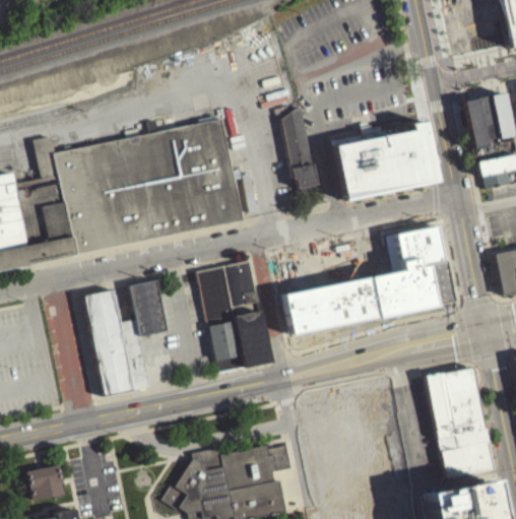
[(515,0),(494,0),(500,24),(503,40),(506,54),(515,52),(515,0)]
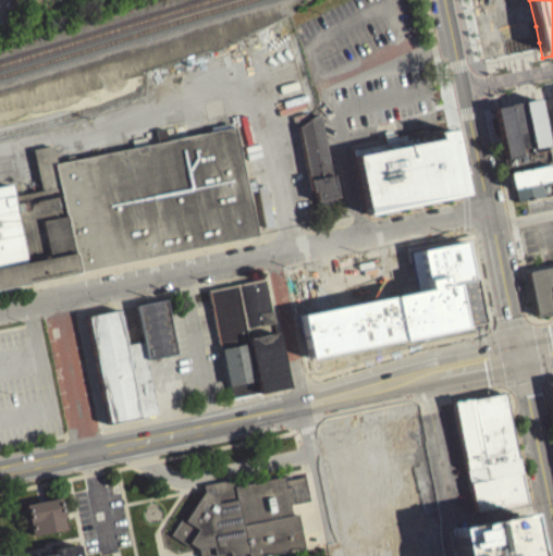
[(538,106),(548,152),(532,156),(531,151),(518,155),(520,162),(504,165),(493,115),(538,106)]
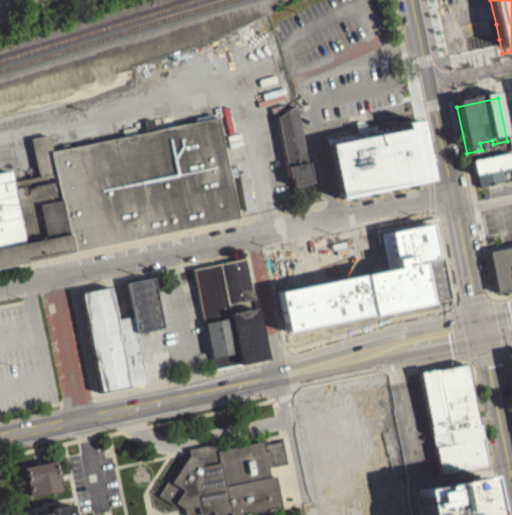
[(280,117),(291,176),(294,176),(296,185),(314,182),(299,107),(293,108),(280,117)]
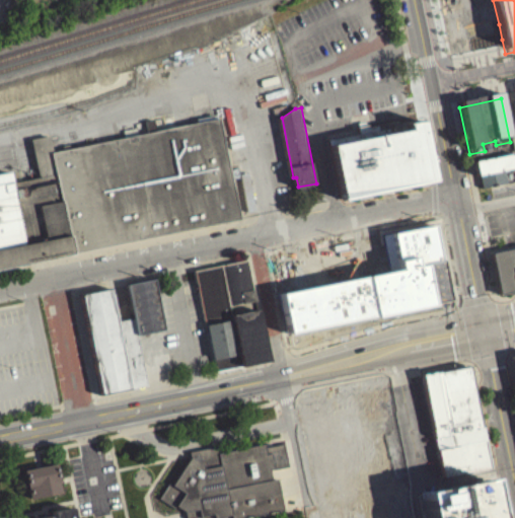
[(0,173),(12,171),(15,183),(43,177),(34,139),(53,136),(57,152),(222,119),(242,218),(74,252),(0,267),(0,173)]
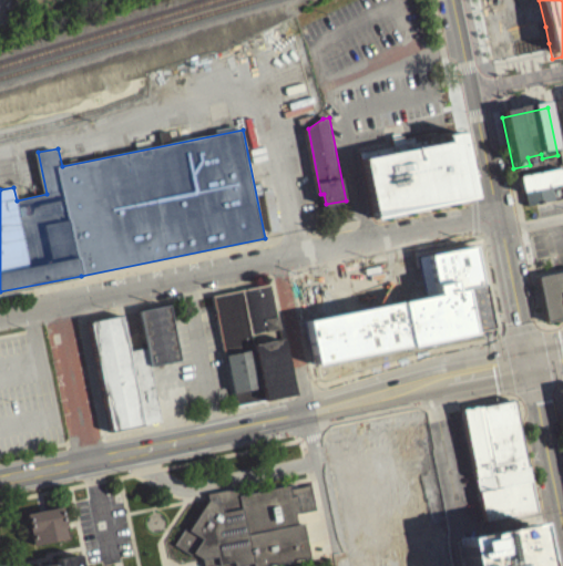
[(463,131),(447,134),(448,142),(364,158),(376,218),(477,198),(463,131)]
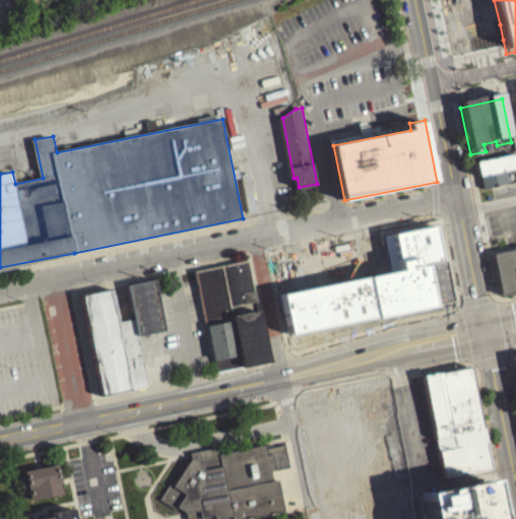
[(473,168),(477,183),(514,175),(511,160),(473,168)]
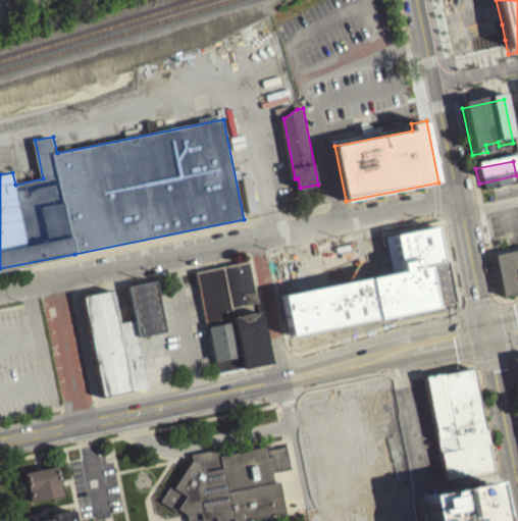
[(483,184),(485,195),(511,190),(508,178),(483,184)]
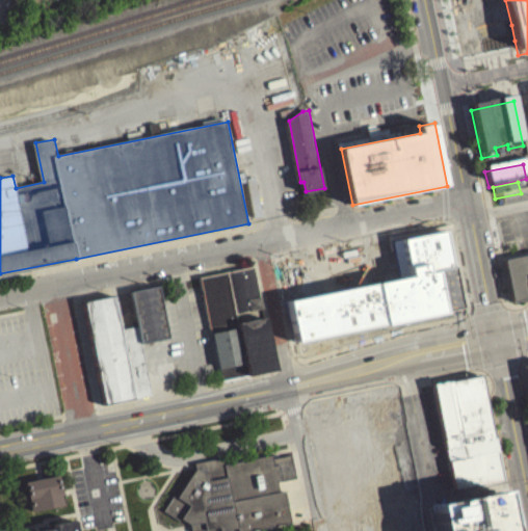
[(291,299),(403,277),(396,240),(448,230),(455,265),(465,313),(300,345),(291,299)]
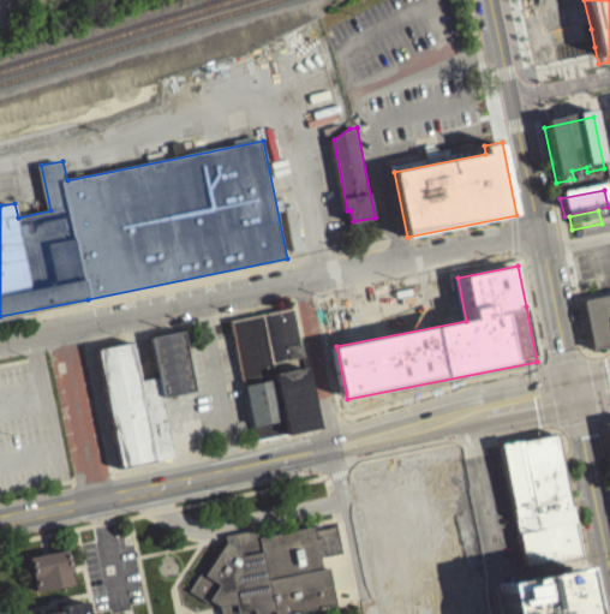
[(609,345),(597,347),(587,302),(609,297),(609,345)]
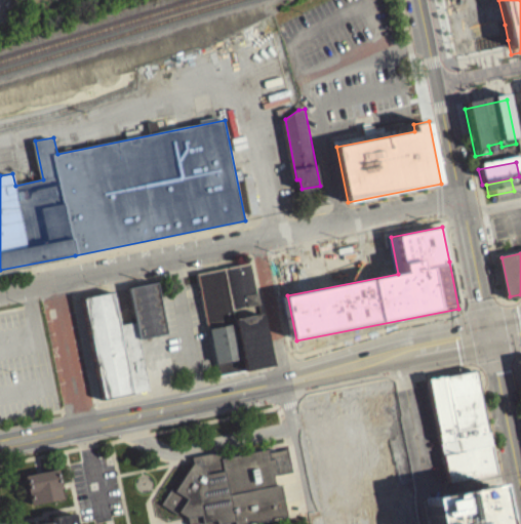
[(272,374),(255,272),(201,280),(217,384),(272,374)]
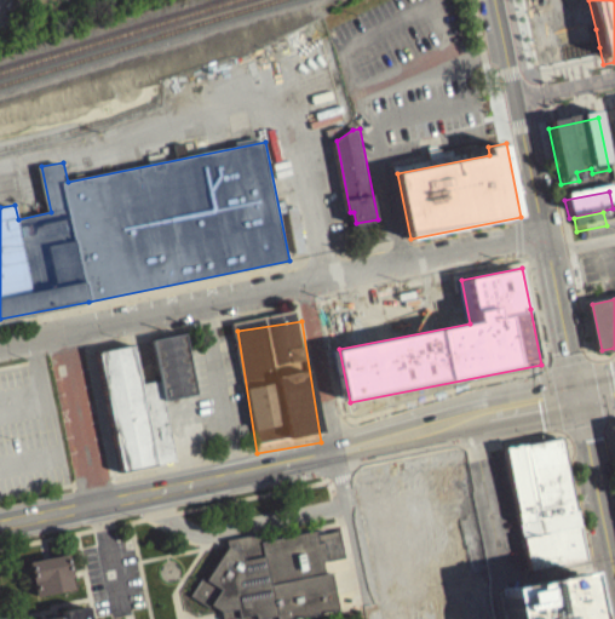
[(154,349),(161,390),(142,393),(134,354),(99,360),(119,482),(178,471),(167,410),(197,405),(187,344),(154,349)]
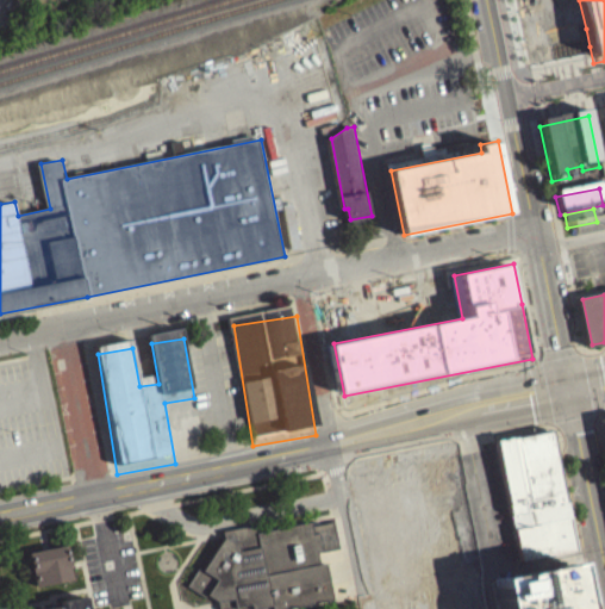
[(500,441),(553,430),(580,548),(525,560),(500,441)]
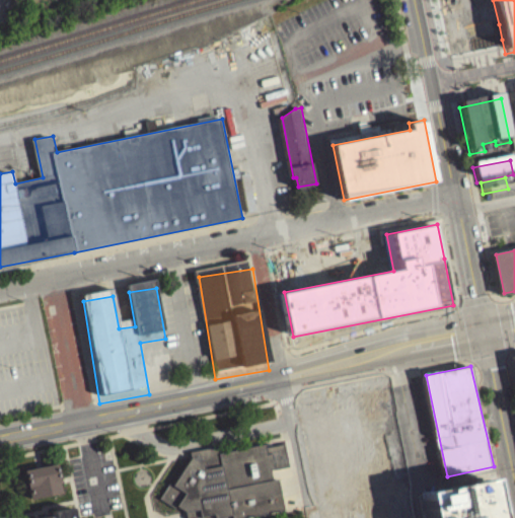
[(358,502),(397,494),(387,444),(348,452),(358,502)]
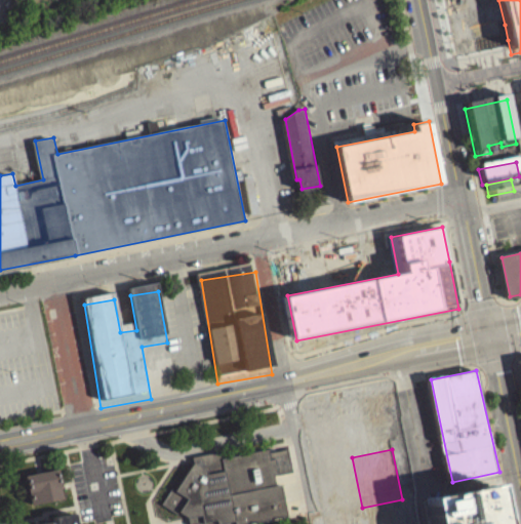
[(197,462),(177,490),(175,489),(165,505),(179,514),(182,511),(192,518),(194,523),(242,523),(287,515),(281,485),(277,486),(275,475),(293,472),(289,450),(272,453),(271,450),(225,458),(224,451),(196,456),(197,462)]
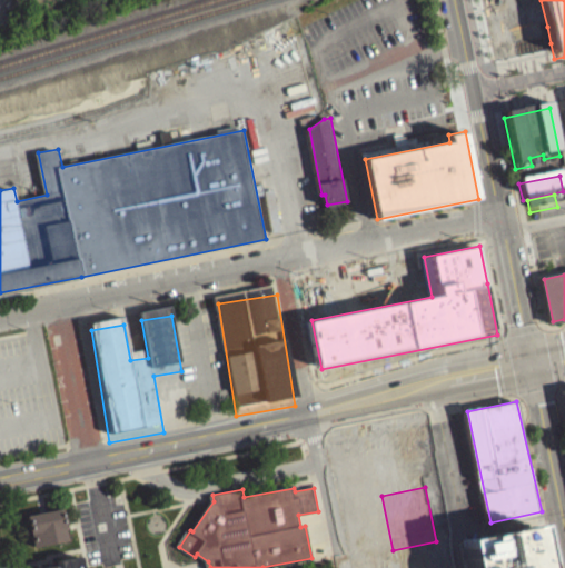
[(30,516),(36,547),(70,540),(65,509),(30,516)]
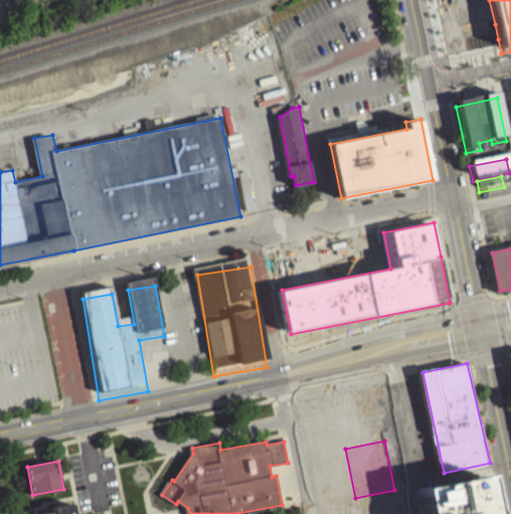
[(424,513),(419,491),(488,477),(495,513),(424,513)]
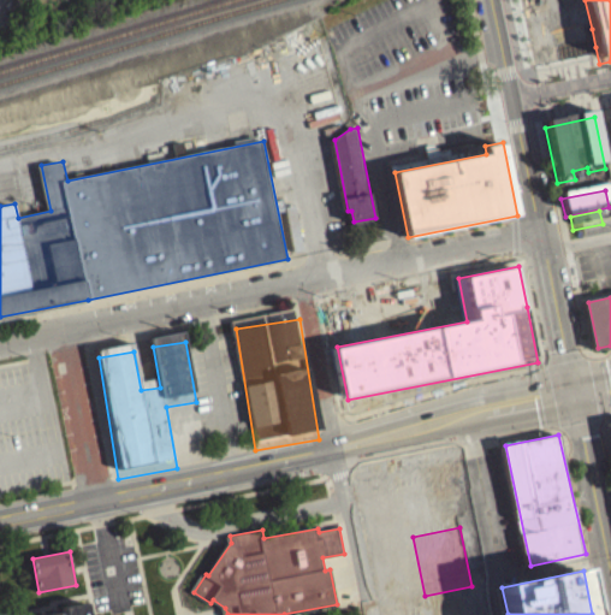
[(90,614),(88,603),(66,608),(67,614),(61,614),(61,613),(55,614),(90,614)]
